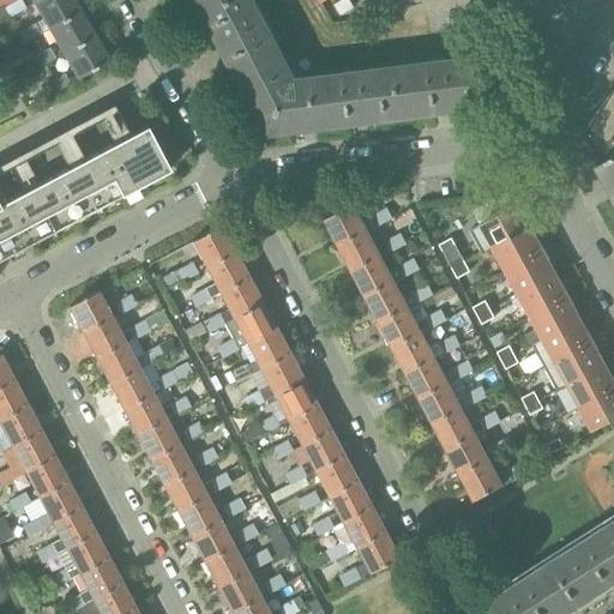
[(20,0),(16,0),(4,8),(10,19),(26,10),(20,0)]
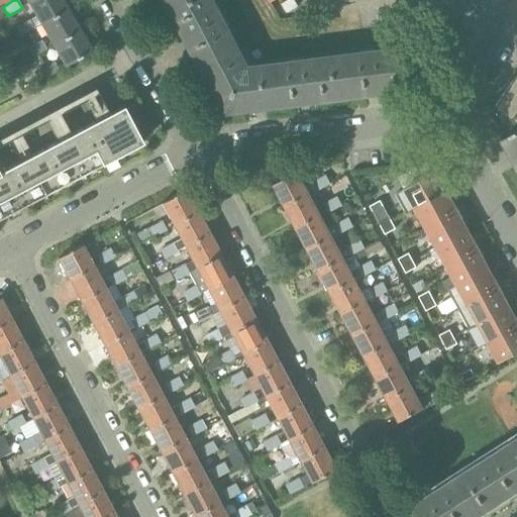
[(67,8),(62,0),(32,0),(29,2),(41,23),(67,8)]
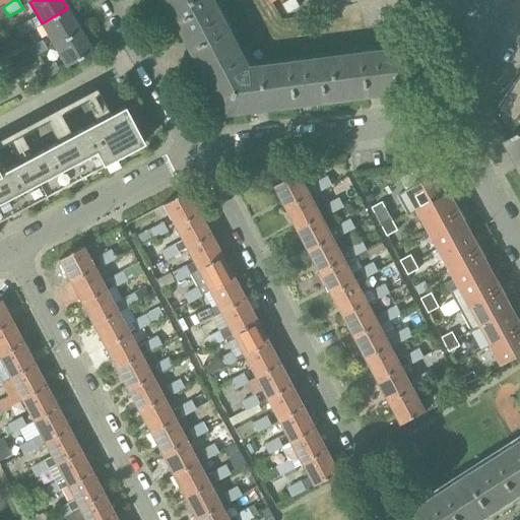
[(166,0),(173,13),(197,0),(166,0)]
